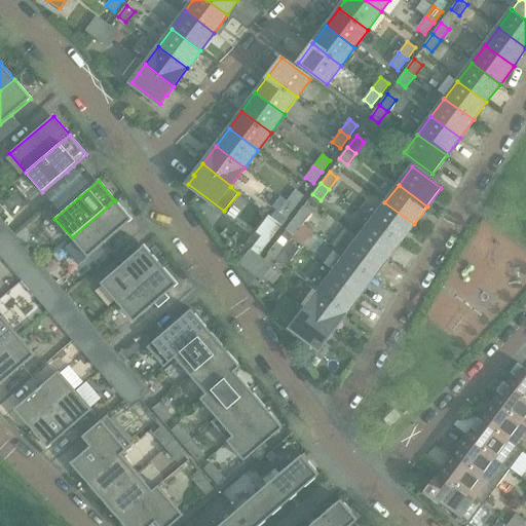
[(295,208),(303,196),(296,190),(287,201),(295,208)]
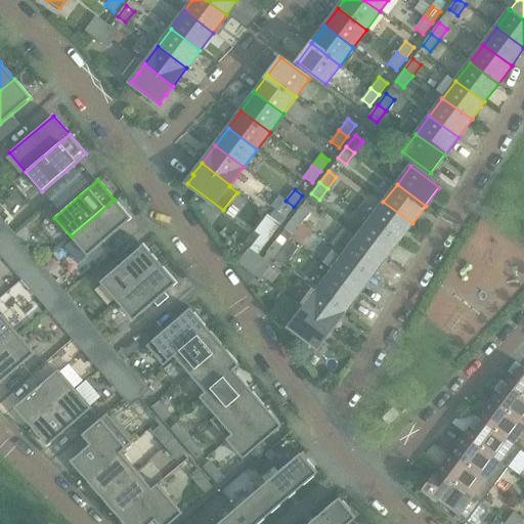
[(113,235),(132,218),(115,200),(72,236),(88,256),(113,235)]
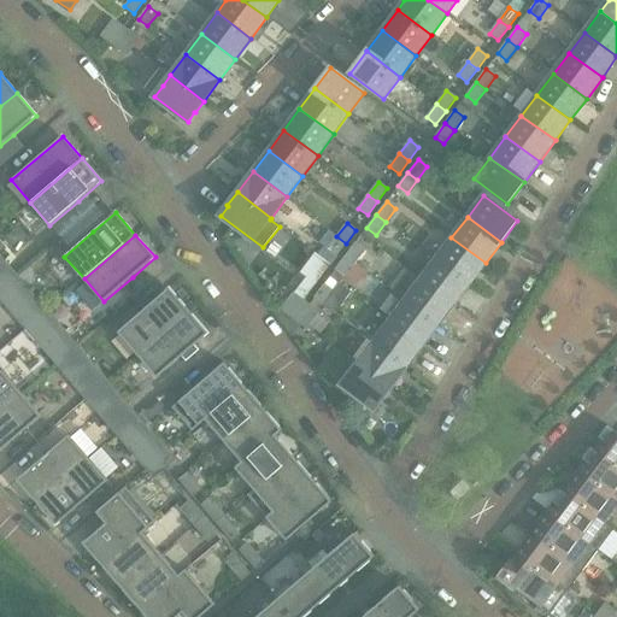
[(336,257),(346,244),(336,236),(327,250),(336,257)]
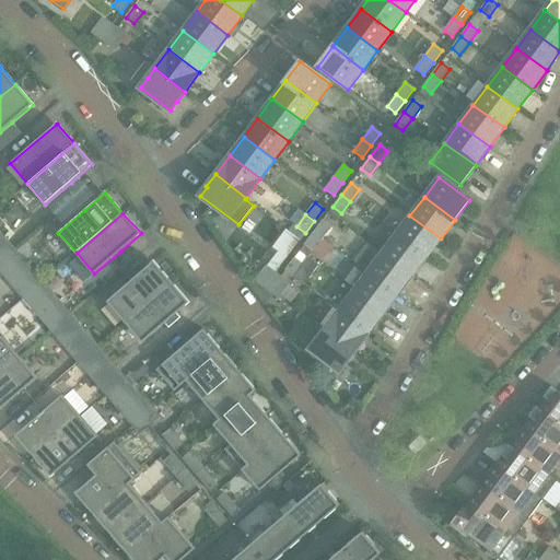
[(441,238),(409,216),(396,234),(427,257),(441,238)]
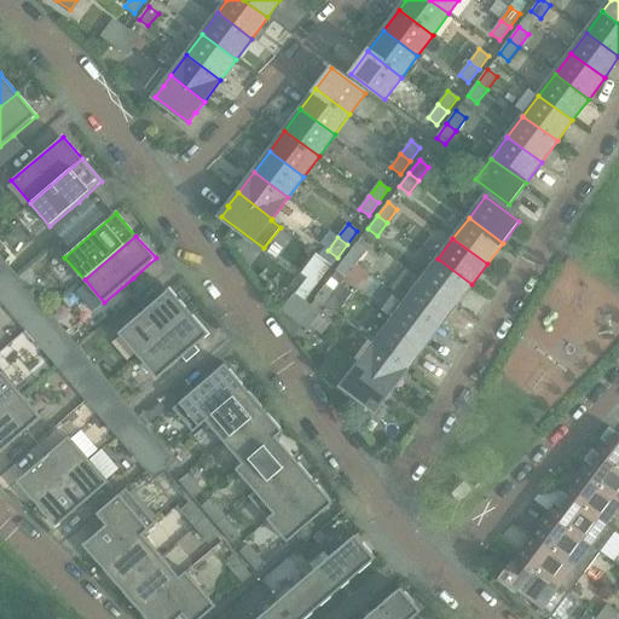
[(376,264),(372,256),(357,244),(347,258),(356,264),(368,273),(369,273),(376,264)]
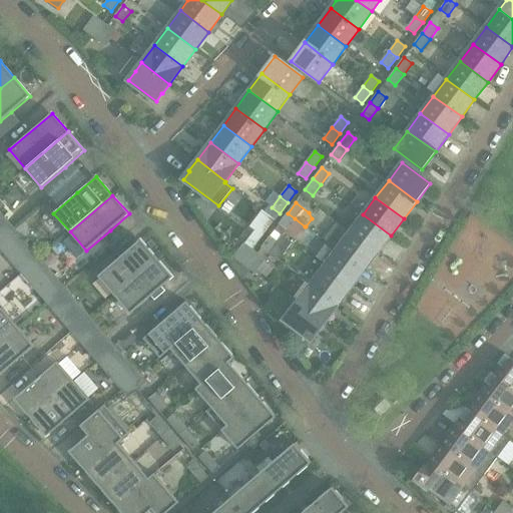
[(287,229),(295,218),(288,213),(279,224),(287,229)]
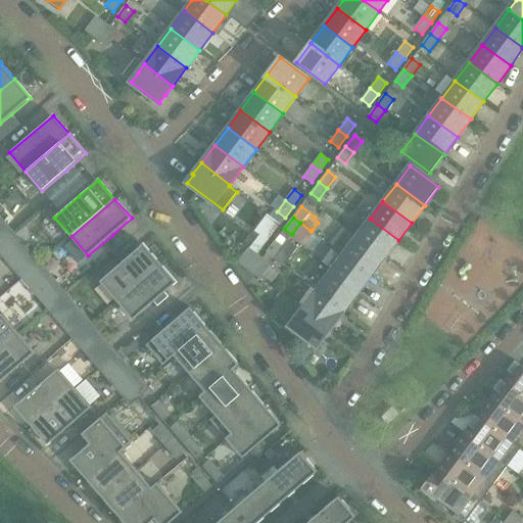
[(0,245),(15,233),(2,219),(0,220),(0,245)]
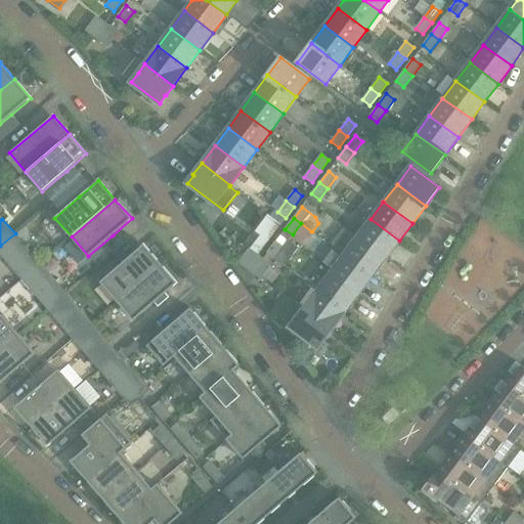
[(399,241),(370,219),(358,235),(387,257),(399,241)]
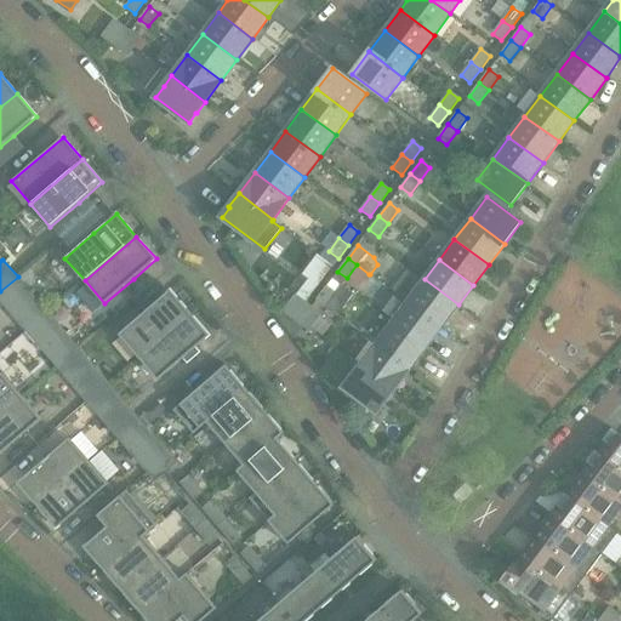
[(359,288),(369,274),(357,265),(347,278),(359,288)]
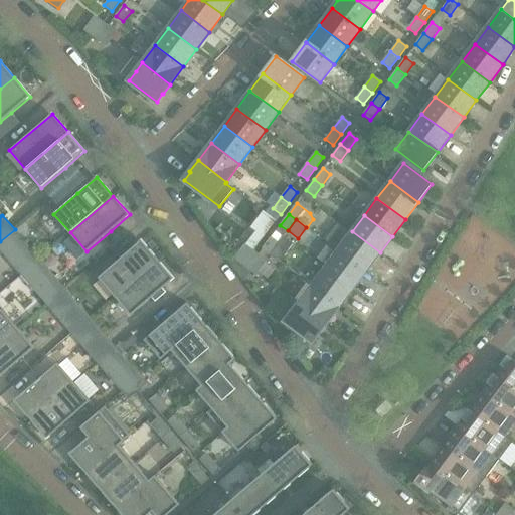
[(380,252),(352,231),(339,248),(367,270),(380,252)]
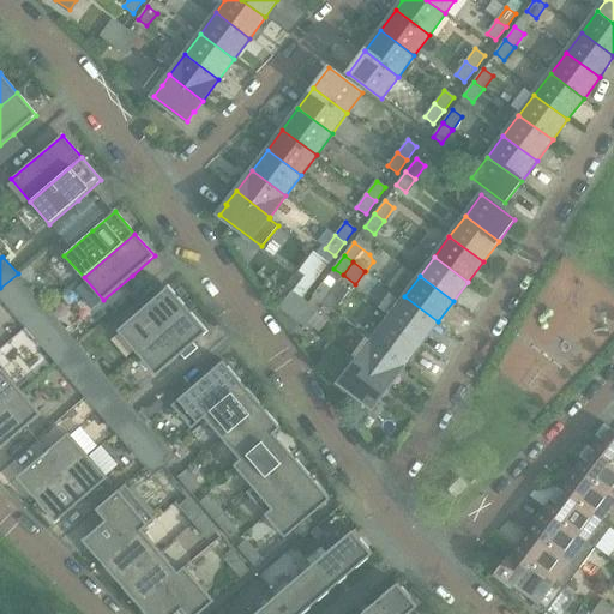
[(321,304),(332,290),(323,283),(313,296),(321,304)]
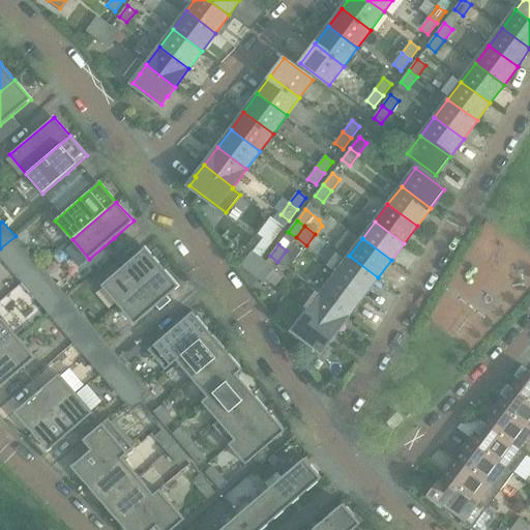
[(118,305),(163,267),(146,247),(126,264),(101,286),(118,305)]
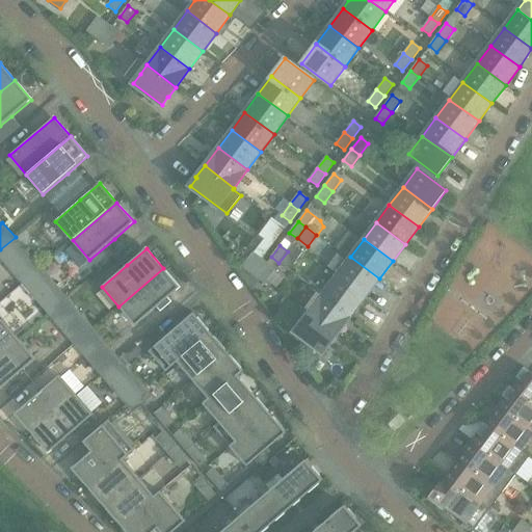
[(256,266),(261,260),(253,254),(243,267),(250,272),(250,273),(256,266)]
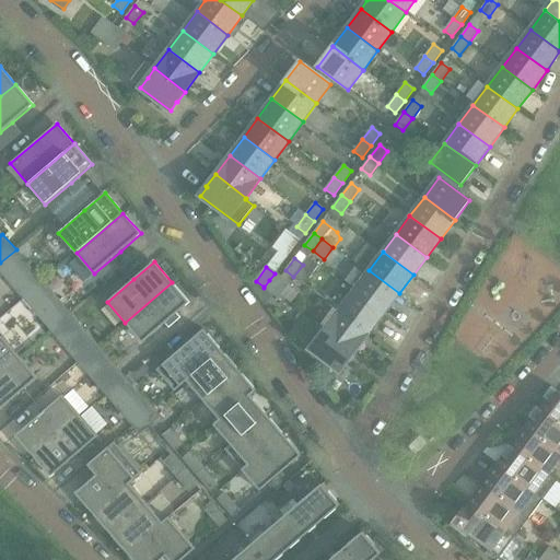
[(399,293),(369,270),(356,289),(386,312),(399,293)]
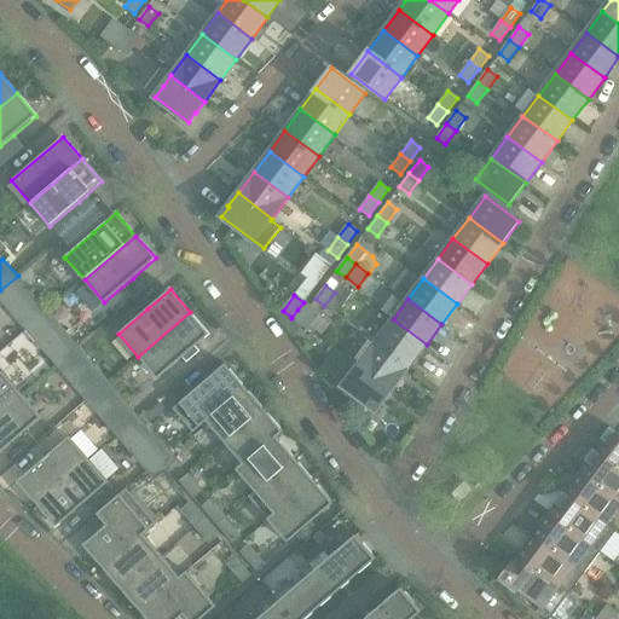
[(319,313),(310,307),(304,302),(298,310),(313,322),(319,313)]
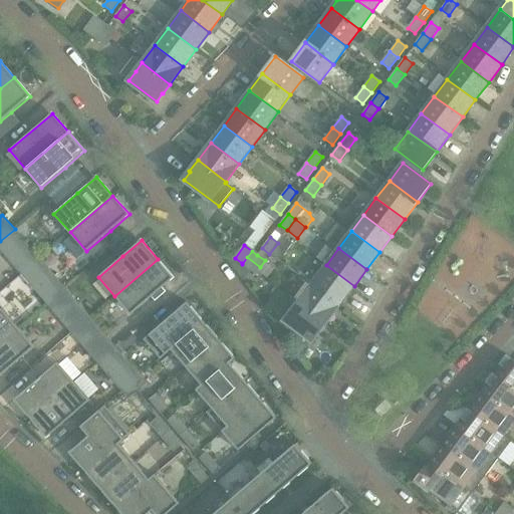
[(260,267),(247,257),(242,264),(255,273),(257,271),(260,267)]
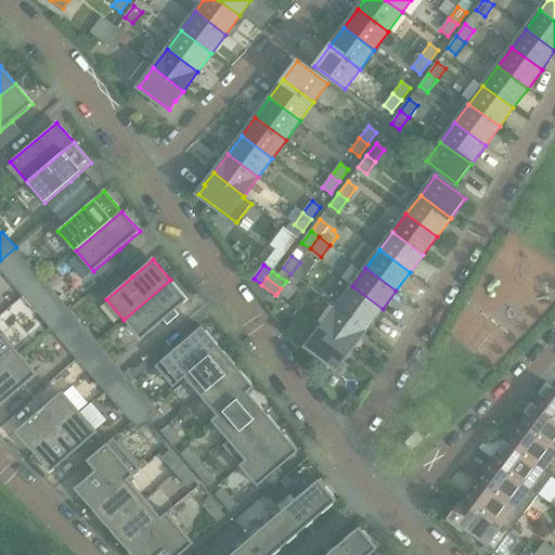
[(141,339),(188,299),(170,280),(124,320),(141,339)]
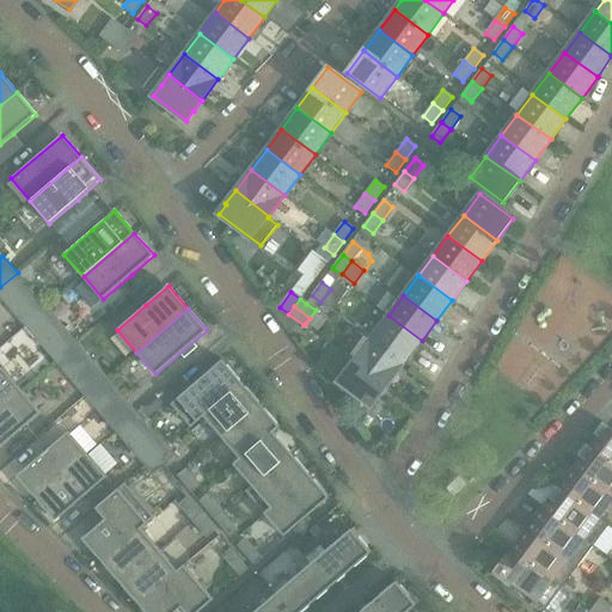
[(422,341),(389,316),(373,336),(407,361),(422,341)]
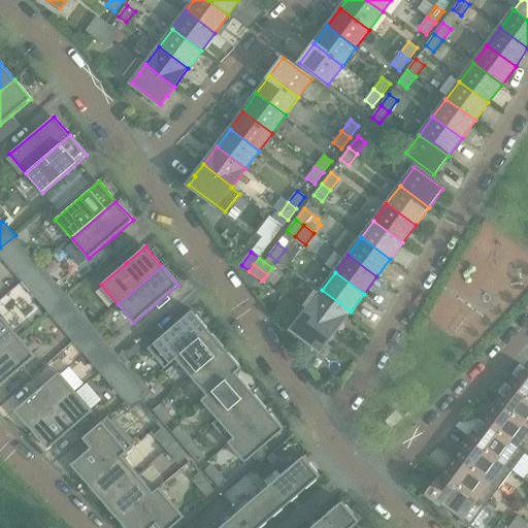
[(351,311),(322,290),(308,307),(337,329),(351,311)]
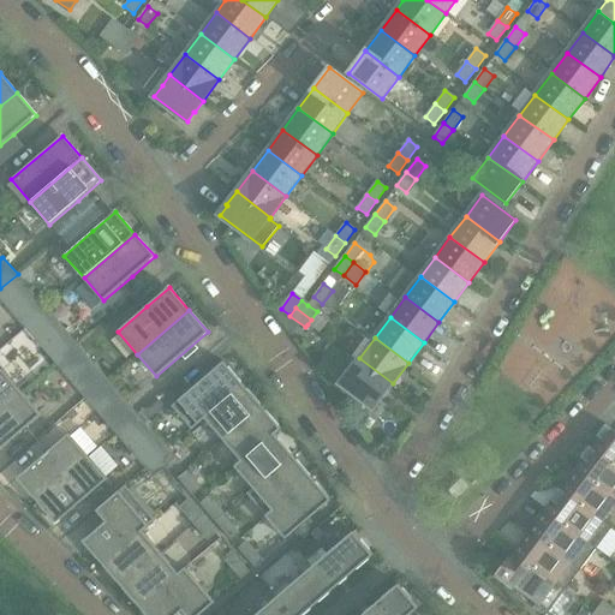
[(381,399),(393,383),(359,358),(357,362),(347,354),(332,376),(374,408),(381,399)]
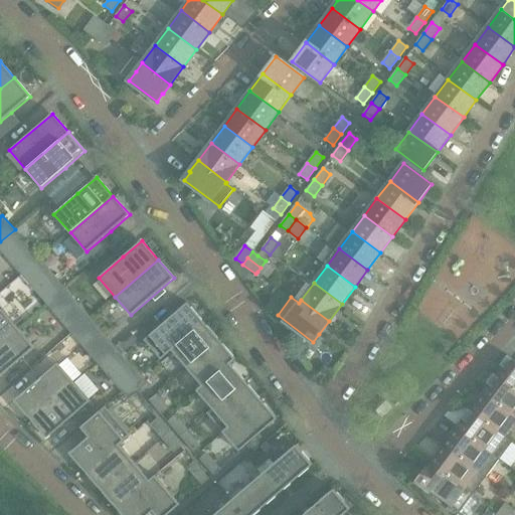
[(172,351),(204,322),(187,303),(168,319),(144,340),(161,360),(172,351)]
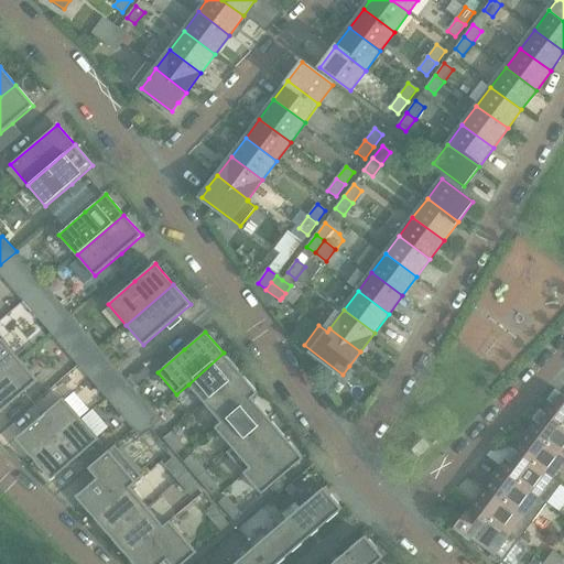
[(0,376),(20,359),(2,338),(0,339),(0,376)]
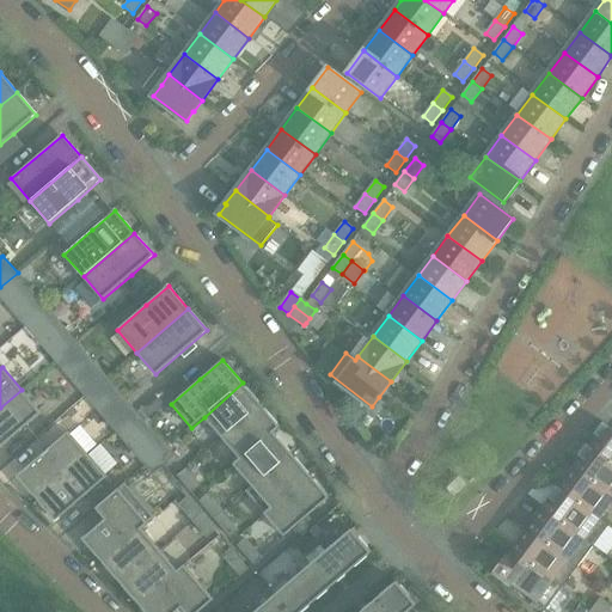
[(222,438),(261,404),(243,383),(204,417),(222,438)]
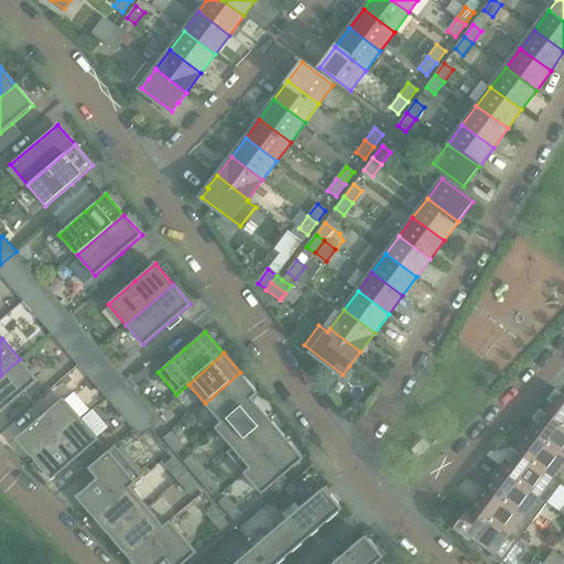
[(0,412),(38,380),(20,359),(0,376),(0,412)]
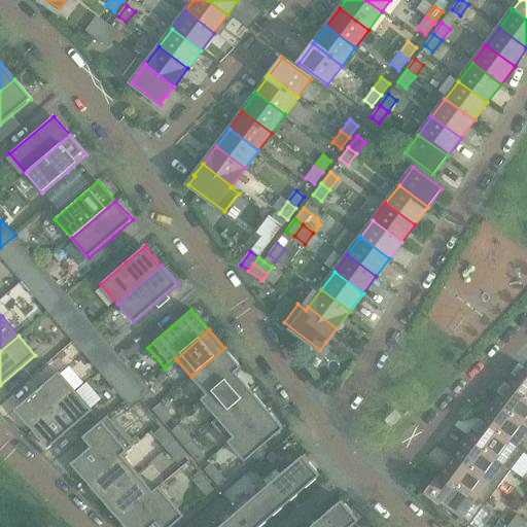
[(208,396),(236,373),(241,367),(224,348),(191,377),(207,395),(208,396)]
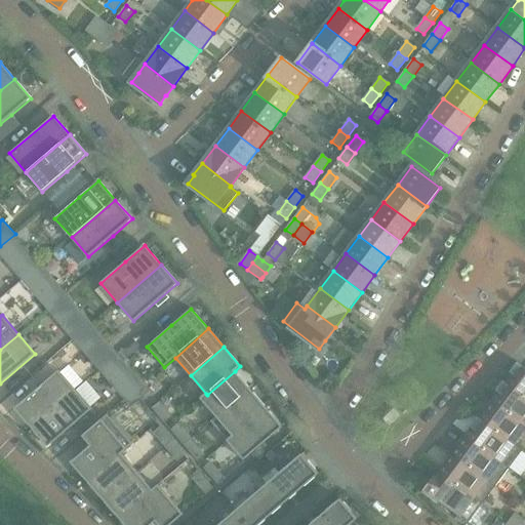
[(524,368),(517,362),(510,372),(515,376),(508,385),(524,397),(524,368)]
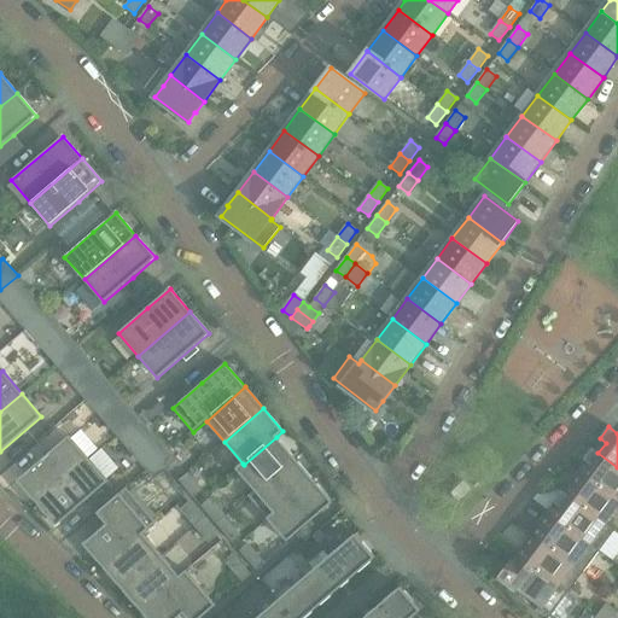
[(40,500),(88,459),(69,436),(21,478),(40,500)]
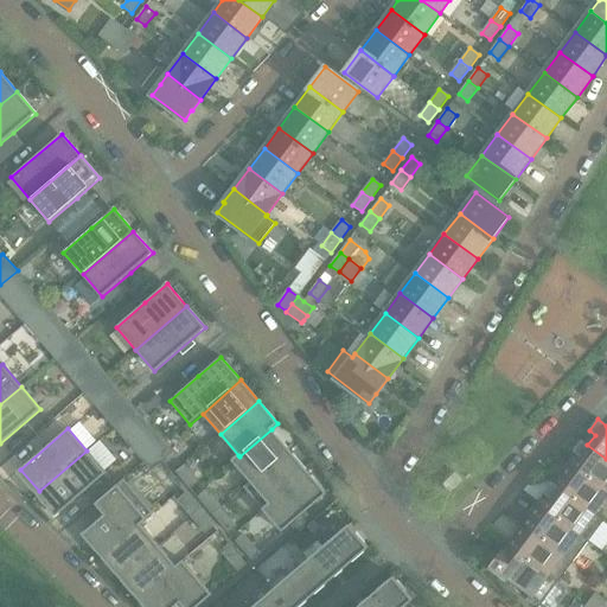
[(251,483),(289,451),(272,429),(240,457),(238,455),(231,460),(250,483),(251,483)]
